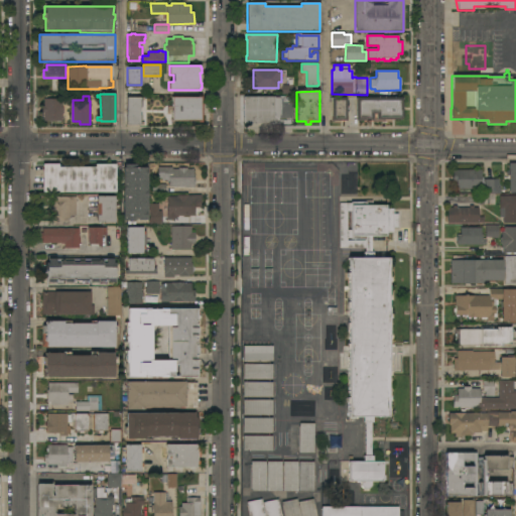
[(143,112),(144,96),(167,96),(166,112),(143,112)]
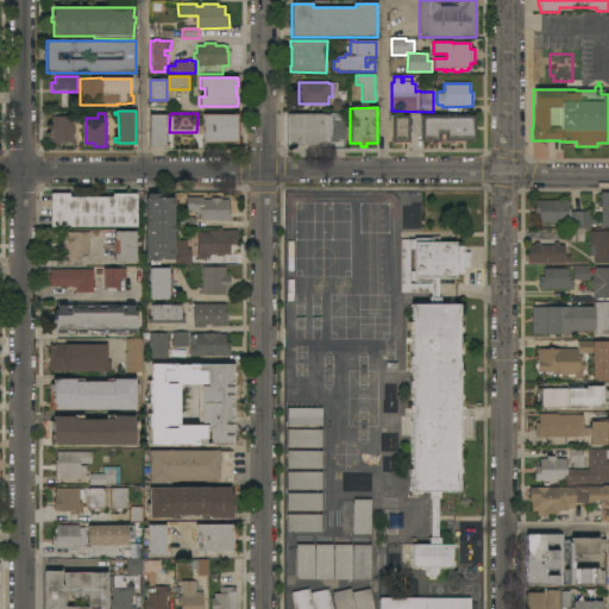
[(202,115),(232,115),(232,113),(238,113),(238,121),(239,121),(239,137),(238,137),(238,145),(233,145),(233,143),(202,143),(202,115)]
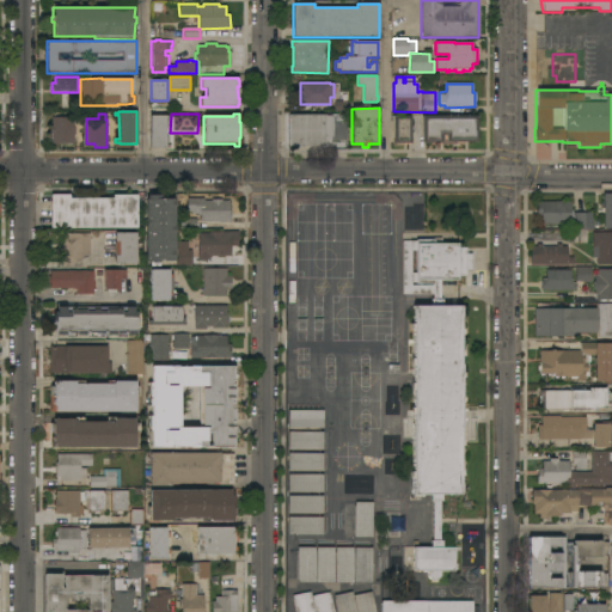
[(288,115),(325,115),(325,114),(338,114),(338,117),(346,117),(346,140),(330,140),(330,144),(325,144),(325,147),(288,147),(288,115)]
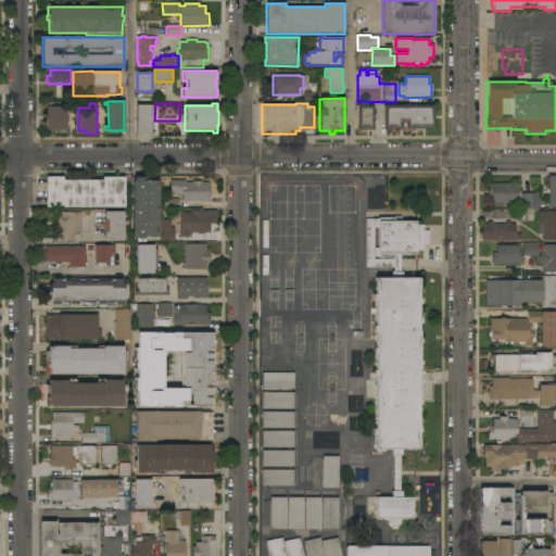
[(136,105),(150,105),(150,135),(136,135),(136,105)]
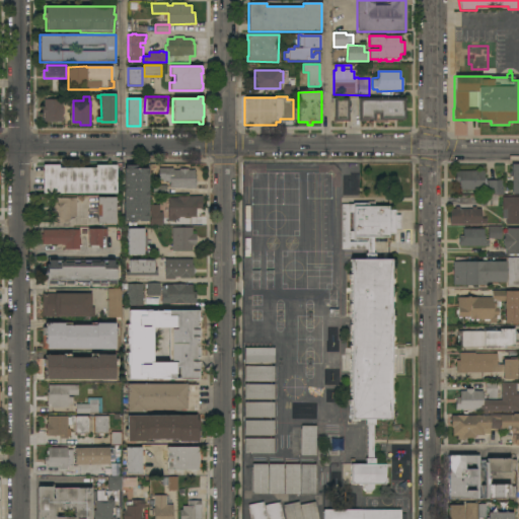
[(348,122),(334,122),(332,98),(348,98),(348,122)]
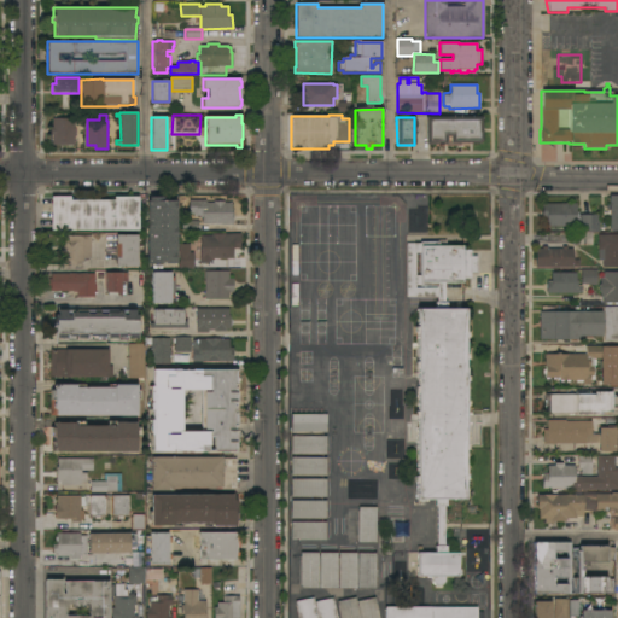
[(481,117),(481,120),(482,120),(482,126),(481,126),(481,129),(482,129),(482,140),(479,144),(460,144),(460,146),(445,146),(445,145),(425,145),(425,117),(481,117)]
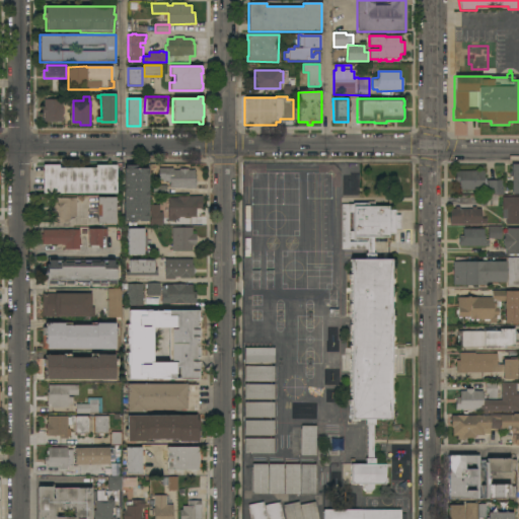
[(62,99),(62,108),(64,108),(64,116),(63,116),(63,123),(44,122),(44,115),(42,115),(42,106),(44,106),(44,99),(62,99)]
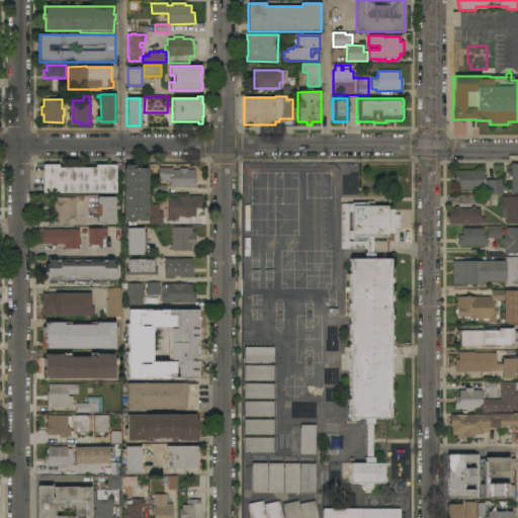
[(517,193),(517,164),(510,164),(509,193),(517,193)]
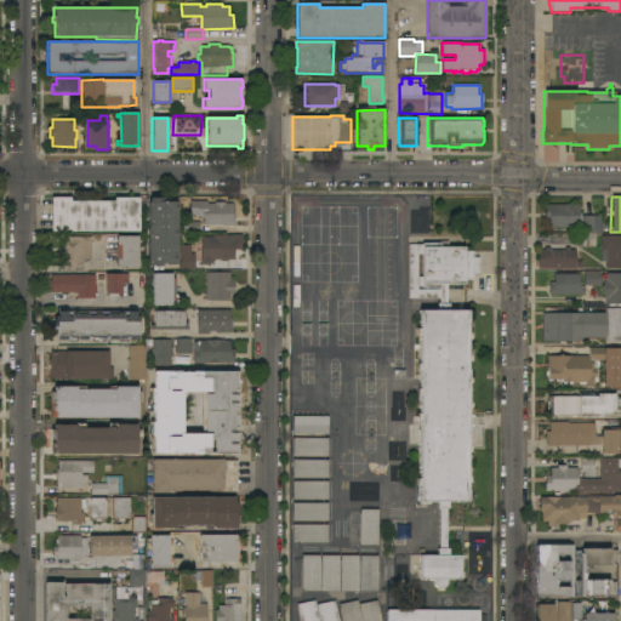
[(51,232),(51,198),(70,198),(70,201),(114,201),(114,198),(140,198),(140,232),(51,232)]
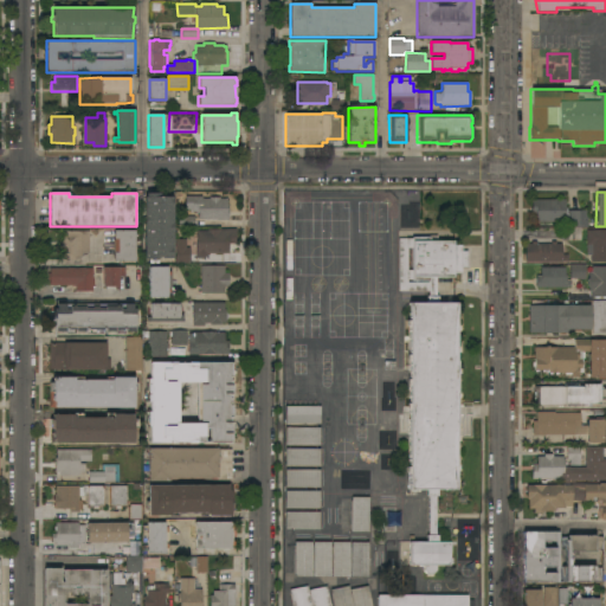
[(172,231),(174,231),(173,253),(173,259),(159,259),(159,262),(150,260),(150,259),(143,259),(143,198),(146,198),(146,193),(161,193),(161,197),(172,197),(172,231)]
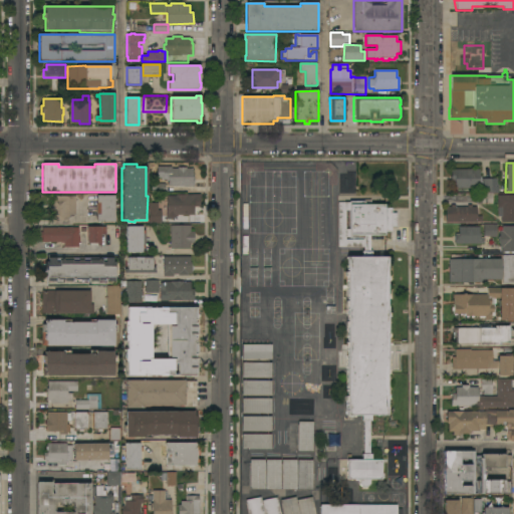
[(168,187),(168,180),(163,180),(163,179),(157,179),(157,167),(171,167),(171,169),(178,169),(178,168),(186,168),(186,169),(193,169),(193,176),(194,176),(194,187),(168,187)]
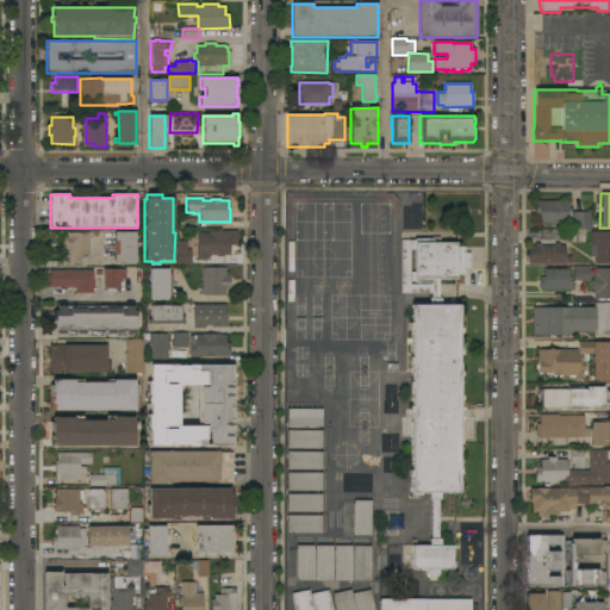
[(591,219),(592,219),(592,222),(591,222),(591,229),(584,229),(584,243),(571,243),(571,230),(570,230),(570,228),(562,228),(562,224),(540,224),(539,215),(535,215),(535,201),(568,201),(568,211),(571,211),(571,212),(591,212),(591,219)]
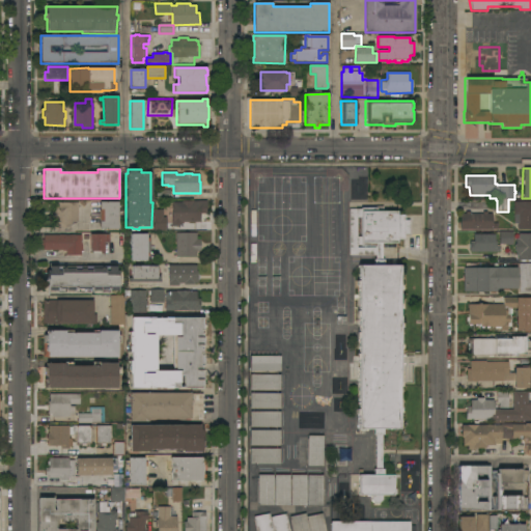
[(156,199),(156,190),(170,190),(170,199),(156,199)]
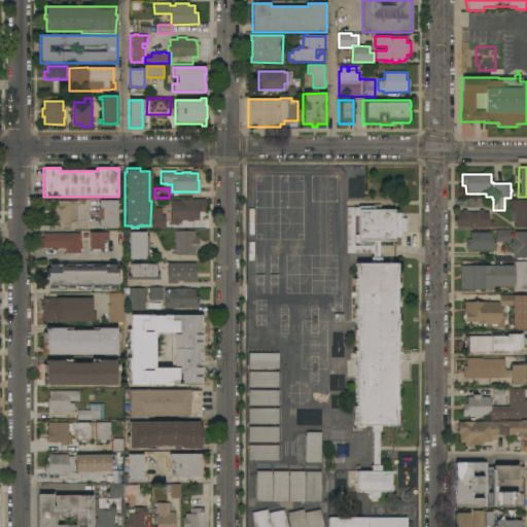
[(160,216),(167,216),(167,229),(154,230),(153,216),(152,216),(152,199),(160,199),(160,216)]
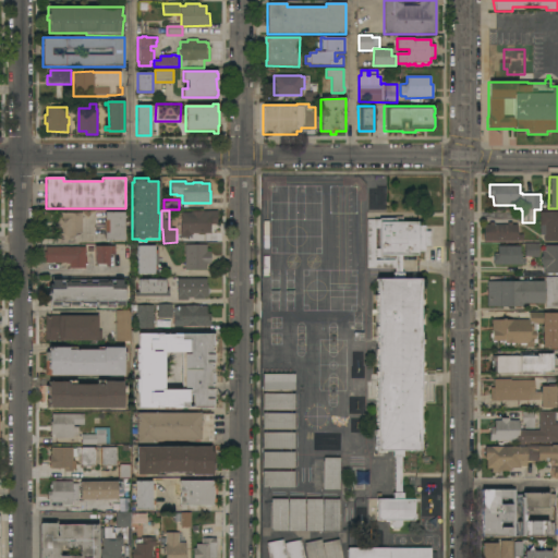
[(217,211),(217,225),(210,225),(210,233),(191,233),(191,238),(181,238),(181,213),(192,213),(192,211),(217,211)]
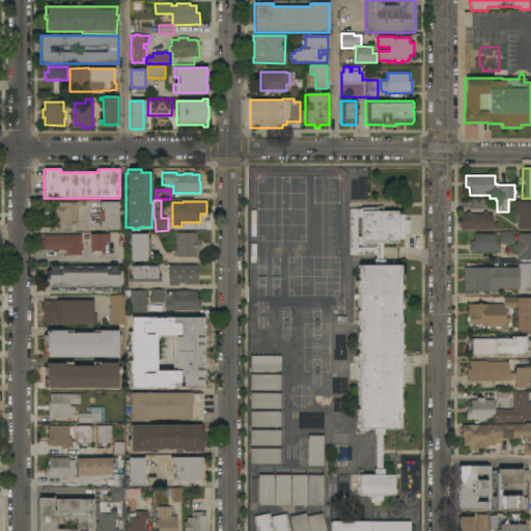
[(530,201),(530,229),(518,230),(518,224),(513,224),(513,202),(530,201)]
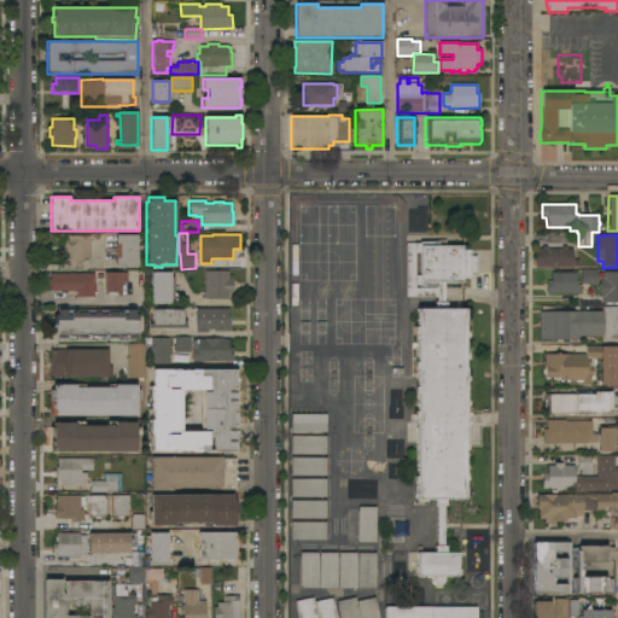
[(60,266),(62,235),(92,235),(91,258),(83,258),(83,262),(77,262),(77,266),(60,266)]
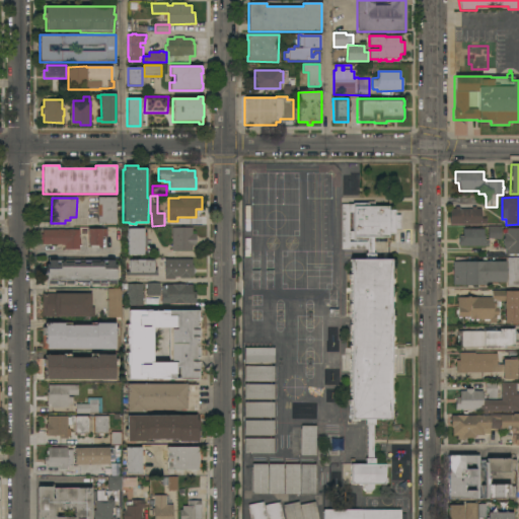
[(116,224),(97,224),(97,198),(116,198),(116,224)]
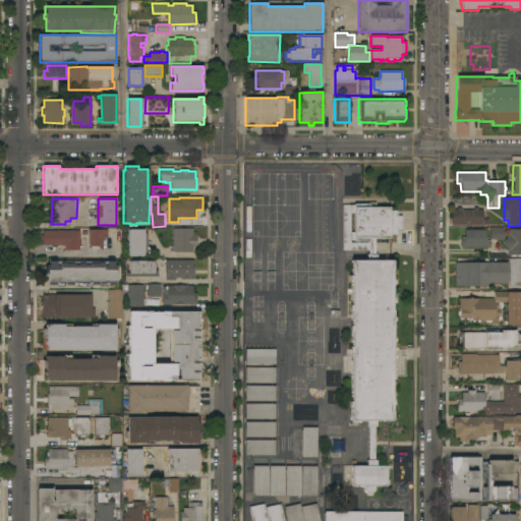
[(343,206),(354,206),(354,205),(368,205),(368,203),(375,203),(375,208),(389,208),(389,212),(396,212),(396,217),(402,217),(402,230),(396,230),(396,235),(389,235),(389,238),(374,238),(374,255),(375,255),(375,261),(385,261),(385,255),(388,255),(388,261),(392,261),(392,281),(394,281),(394,285),(391,285),(391,299),(394,299),(394,303),(392,303),(392,319),(394,319),(394,322),(392,322),(392,339),(394,339),(394,343),(391,343),(391,375),(394,375),(394,380),(391,380),(391,400),(394,400),(394,405),(392,405),(392,421),(377,421),(377,426),(374,426),(374,461),(375,461),(375,466),(387,466),(387,481),(389,481),(389,484),(387,484),(387,486),(374,486),(374,490),(371,494),(371,496),(366,496),(366,494),(364,490),(364,486),(351,486),(352,461),(356,461),(356,466),(366,467),(366,461),(368,461),(368,426),(366,426),(367,421),(351,421),(351,407),(349,407),(349,402),(351,402),(352,352),(349,352),(350,347),(351,347),(351,331),(350,331),(350,327),(351,327),(352,310),(349,310),(350,306),(351,306),(352,281),(349,281),(349,276),(351,276),(352,261),(367,261),(367,255),(368,255),(368,251),(342,250),(343,206)]
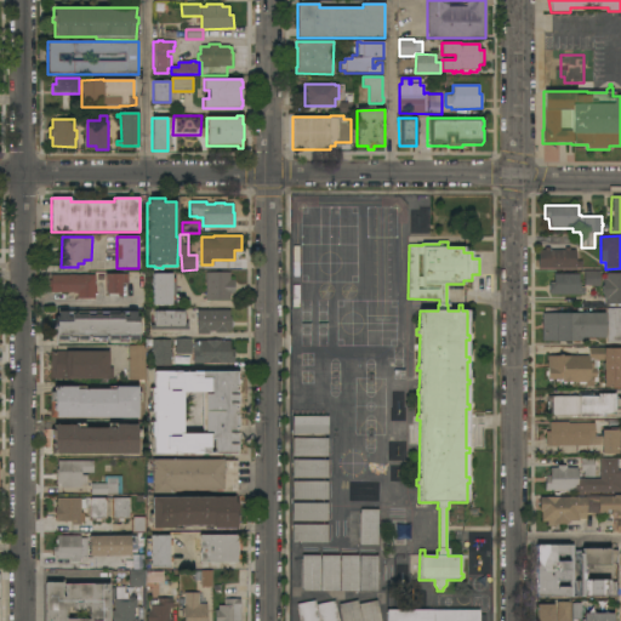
[(539,250),(545,250),(545,248),(550,248),(550,250),(564,250),(564,248),(569,248),(570,251),(575,251),(575,261),(581,261),(581,269),(539,269),(539,250)]
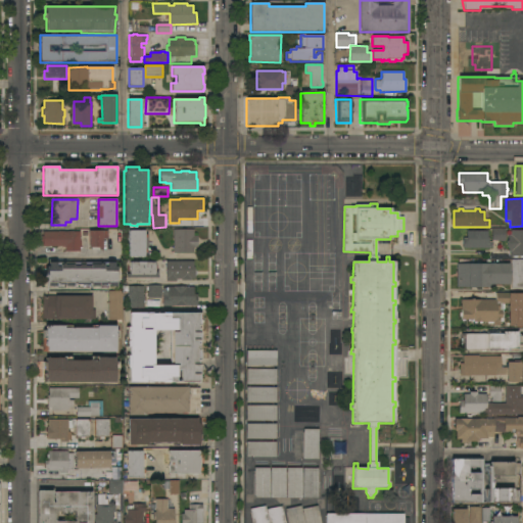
[(506,229),(506,241),(492,241),(492,229),(506,229)]
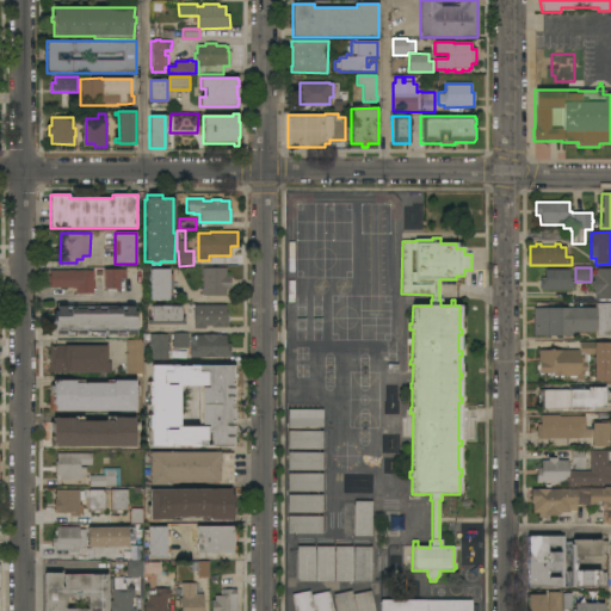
[(202,269),(226,269),(226,276),(230,276),(230,289),(226,289),(226,296),(202,296),(202,269)]
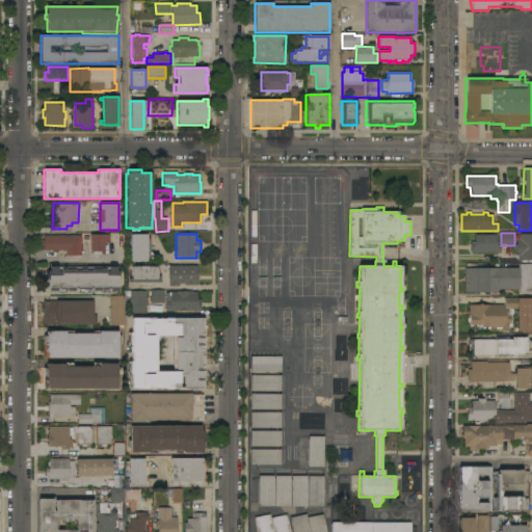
[(89,235),(109,235),(109,243),(107,243),(107,249),(105,249),(105,255),(100,255),(100,253),(89,253),(89,235)]
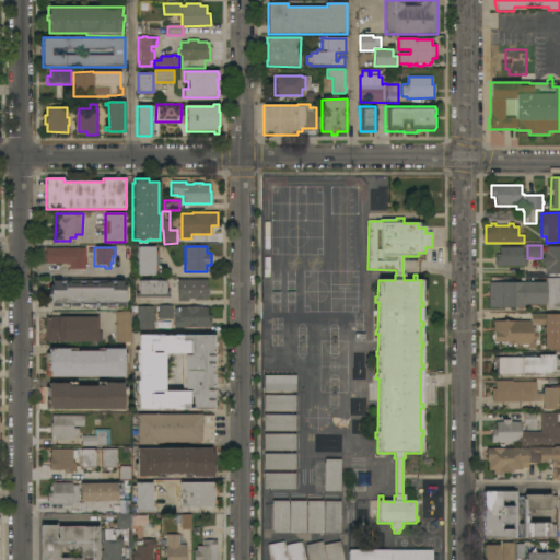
[(138,247),(155,247),(155,252),(158,252),(158,271),(154,271),(154,276),(138,276),(138,247)]
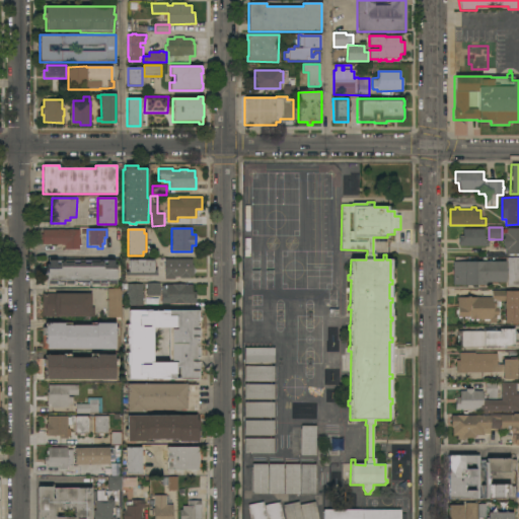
[(484,229),(484,236),(485,236),(485,240),(488,240),(488,246),(459,246),(459,236),(462,236),(462,229),(484,229)]
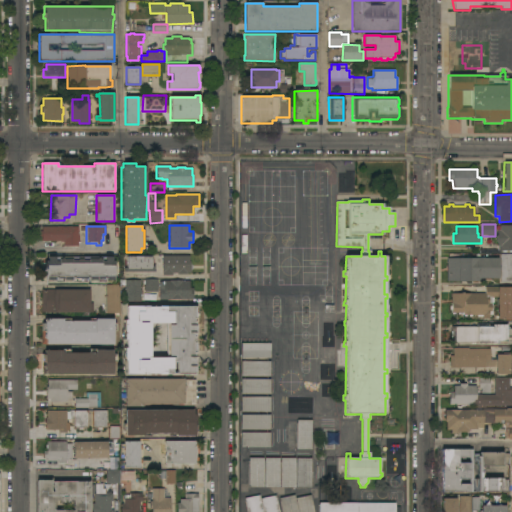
[(511,251),(500,251),(500,254),(480,254),(480,251),(498,251),(498,231),(500,231),(500,226),(511,226),(511,251)]
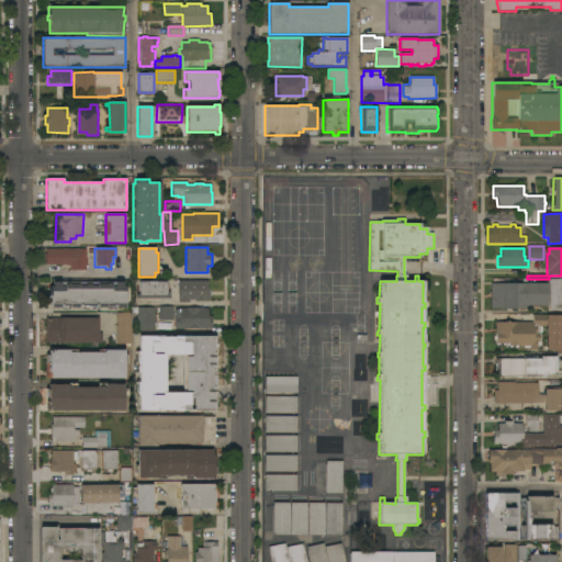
[(86,249),(86,260),(88,260),(88,266),(86,266),(86,270),(70,270),(70,266),(46,266),(46,249),(86,249)]
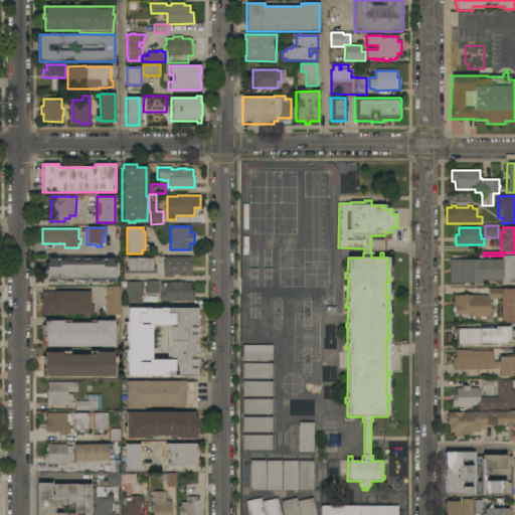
[(514,285),(504,285),(504,256),(514,256),(514,285)]
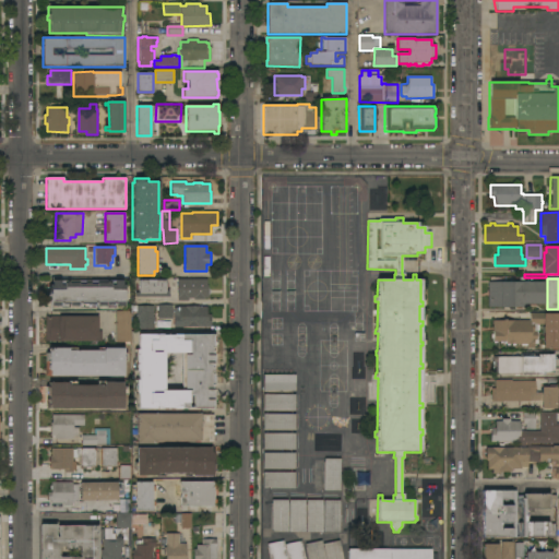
[(206,280),(206,286),(209,286),(209,298),(204,298),(204,300),(193,300),(193,298),(188,298),(188,301),(177,301),(177,280),(206,280)]
